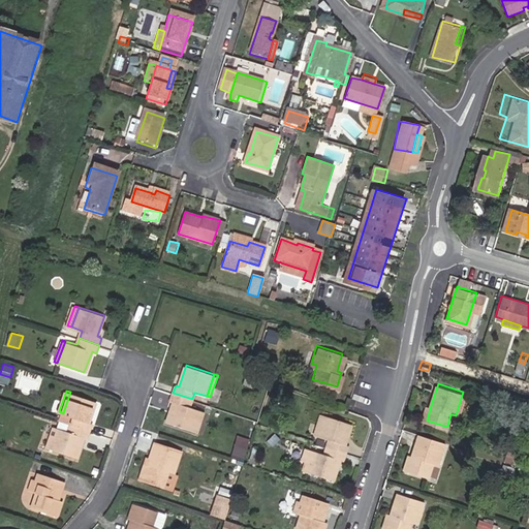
[(71,424),(92,430),(94,424),(90,423),(97,401),(70,392),(63,413),(73,416),(71,424)]
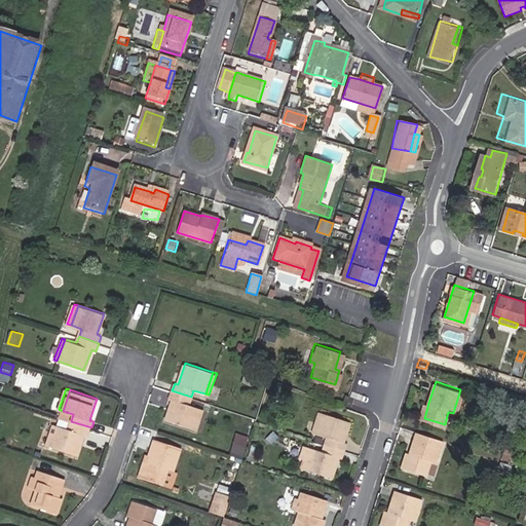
[(191,397),(172,390),(170,398),(173,399),(165,420),(193,428),(200,408),(189,404),(191,397)]
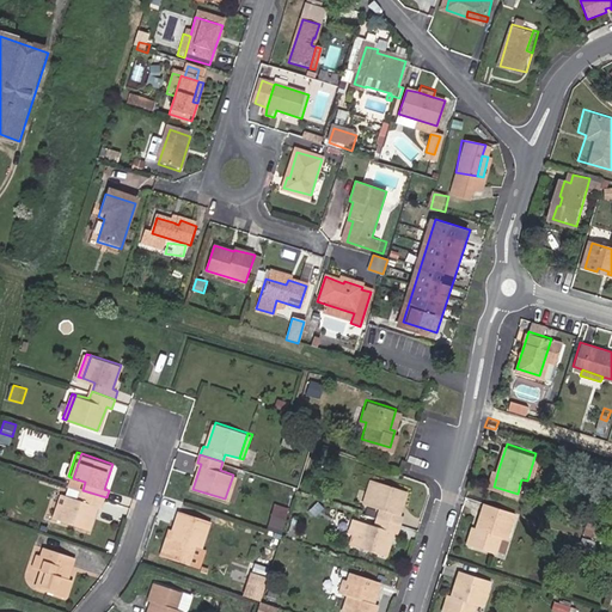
[(0,461),(0,472),(12,477),(16,467),(0,461)]
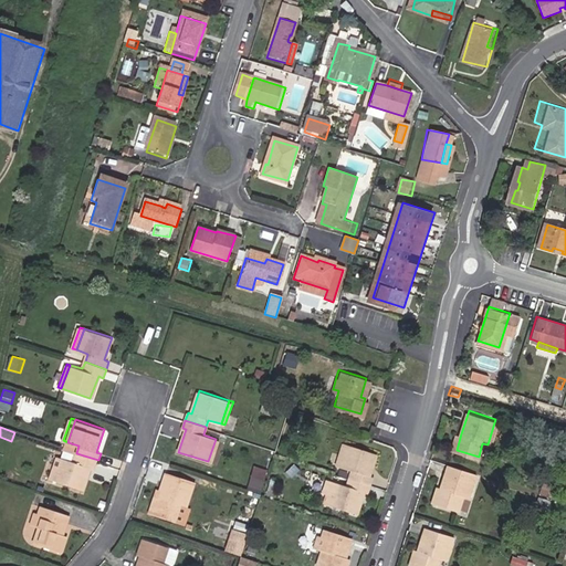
[(452,449),(457,450),(461,433),(458,432),(452,449)]
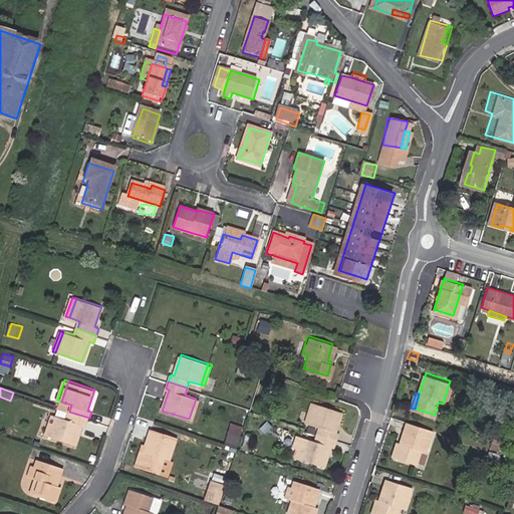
[(196,399),(189,419),(192,421),(199,400),(196,399)]
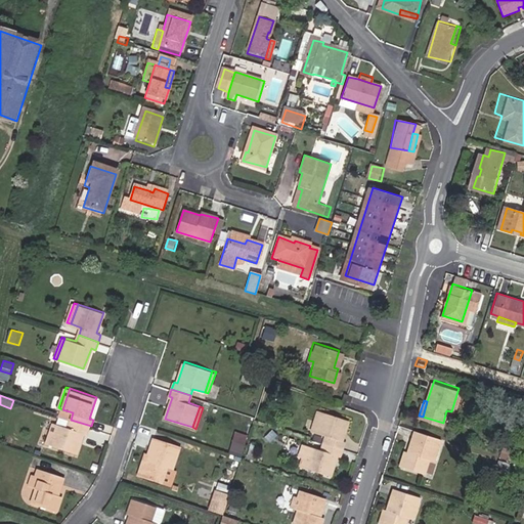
[(309,429),(314,431),(321,410),(316,408),(309,429)]
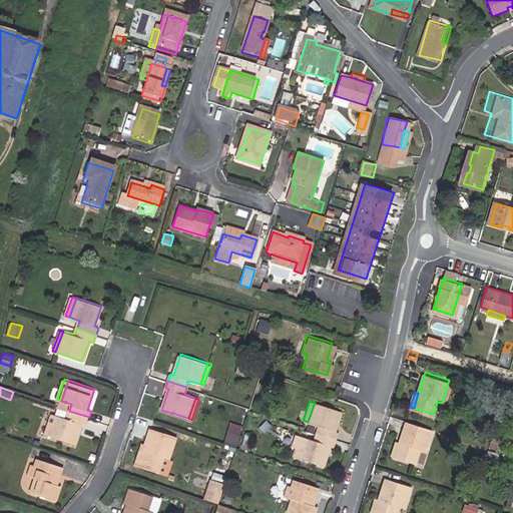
[(316,432),(335,439),(338,431),(335,430),(341,410),(315,402),(308,422),(318,425),(316,432)]
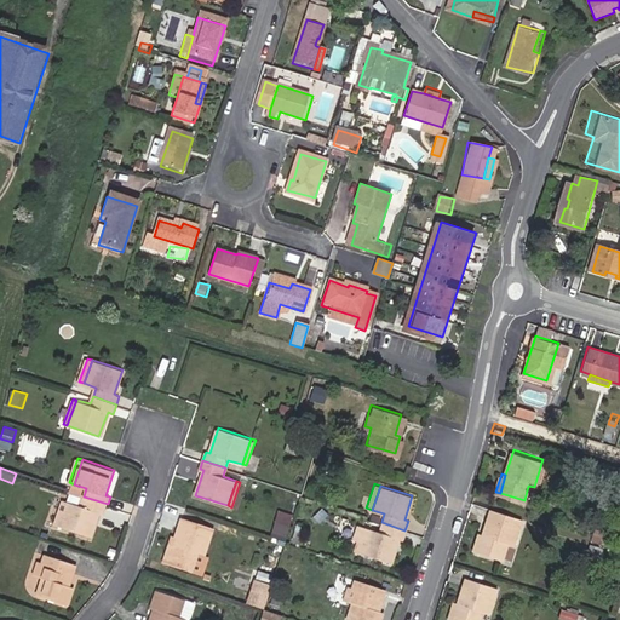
[(80,506),(84,497),(67,491),(63,500),(68,501),(80,506)]
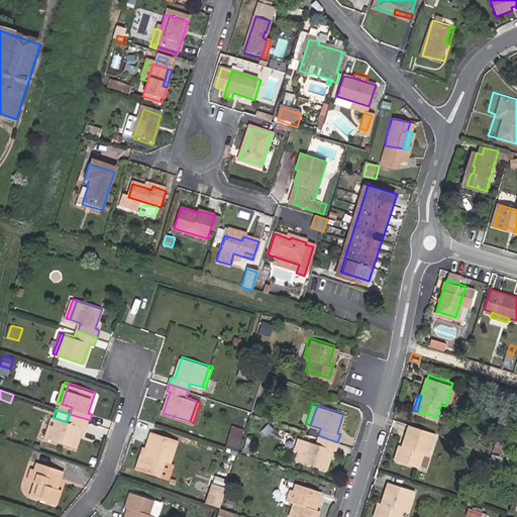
[(87,428),(90,420),(70,414),(67,422),(57,418),(49,439),(76,447),(83,426),(87,428)]
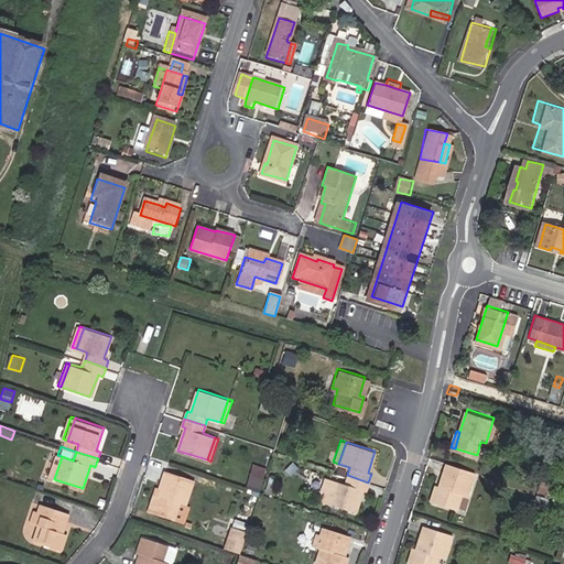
[(51,478),(54,479),(62,456),(57,455),(51,478)]
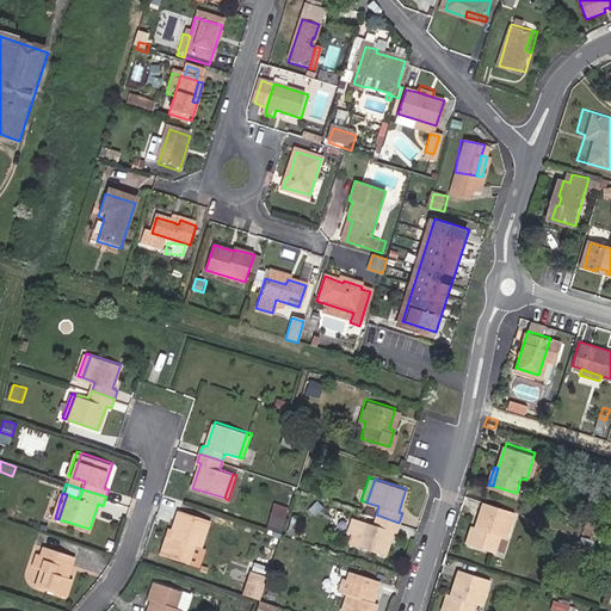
[(513,507),(483,498),(476,522),(470,539),(494,547),(499,531),(506,534),(513,507)]
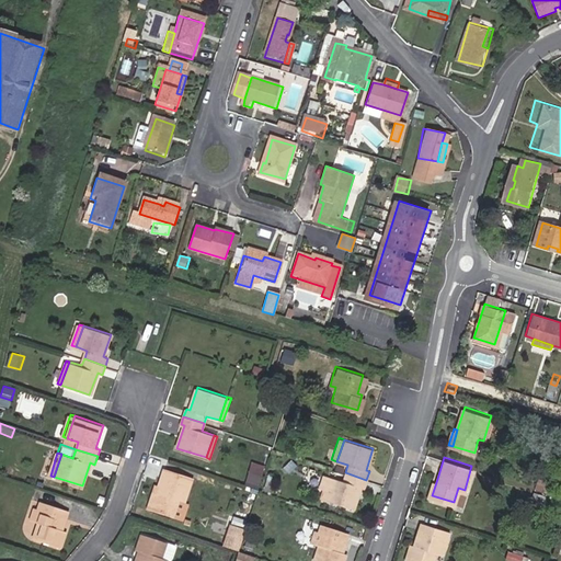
[(251,461),(245,482),(259,485),(265,466),(251,461)]
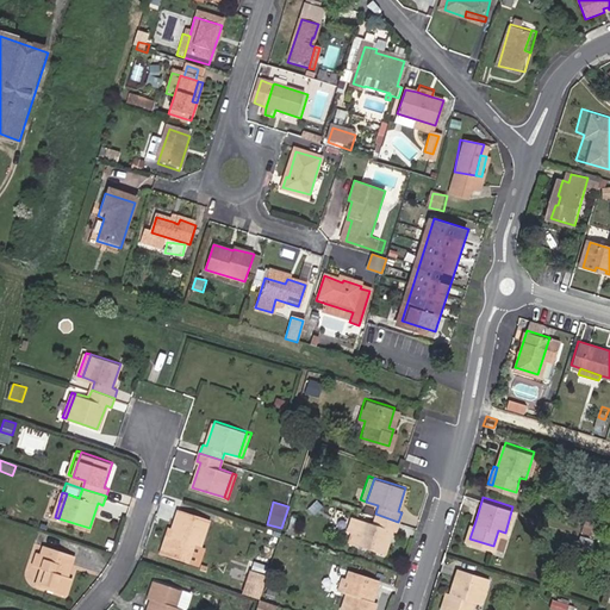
[(170,531),(165,549),(187,558),(194,539),(200,541),(207,517),(178,508),(170,531)]
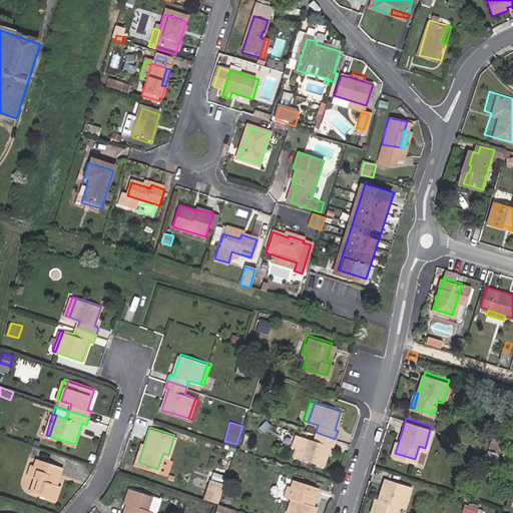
[(243,432),(238,446),(244,448),(249,434),(243,432)]
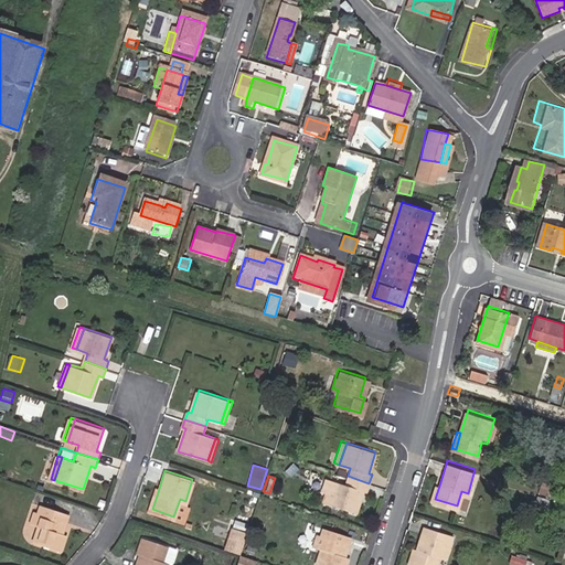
[(366,491),(369,483),(348,476),(344,483),(334,480),(327,502),(356,512),(363,490),(366,491)]
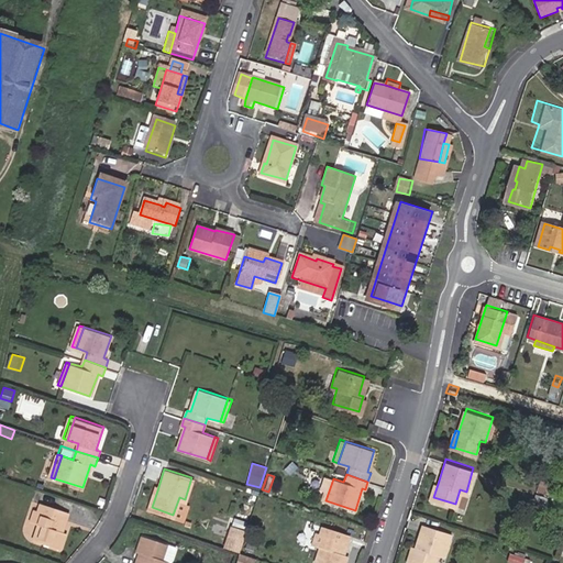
[(326,500),(333,478),(328,476),(320,499),(326,500)]
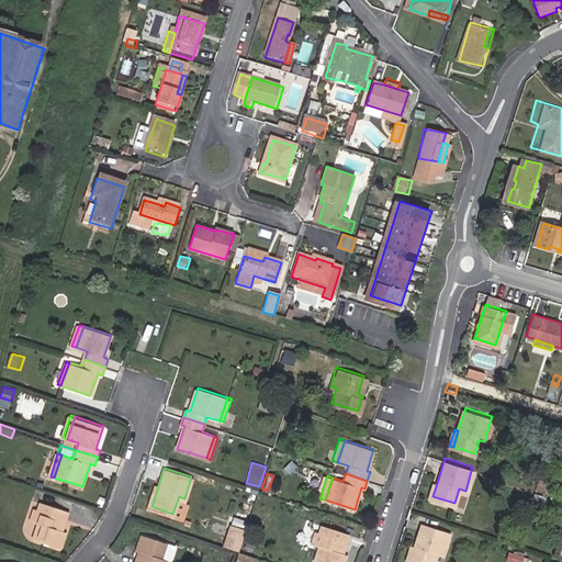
[(146,505),(152,506),(157,490),(152,487),(146,505)]
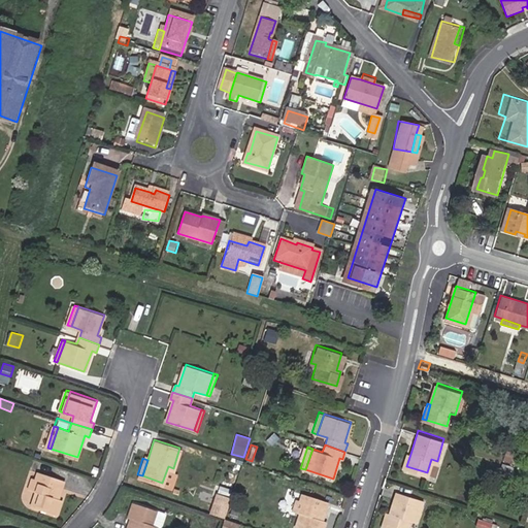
[(40,475),(36,489),(40,491),(35,506),(56,513),(62,497),(58,496),(64,477),(42,470),(40,475)]
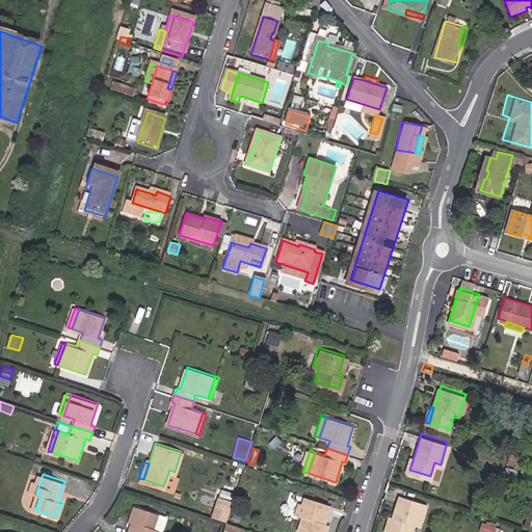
[(32,490),(36,493),(41,479),(36,478),(32,490)]
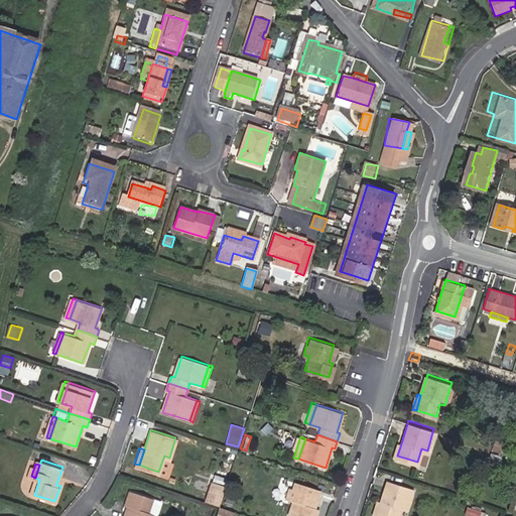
[(384,501),(379,514),(384,515),(399,515),(403,507),(410,510),(417,487),(391,479),(384,501)]
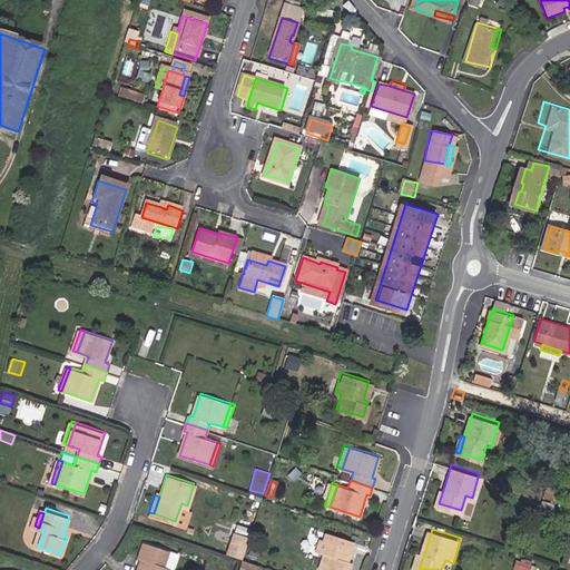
[(233,531),(229,542),(243,547),(247,537),(233,531)]
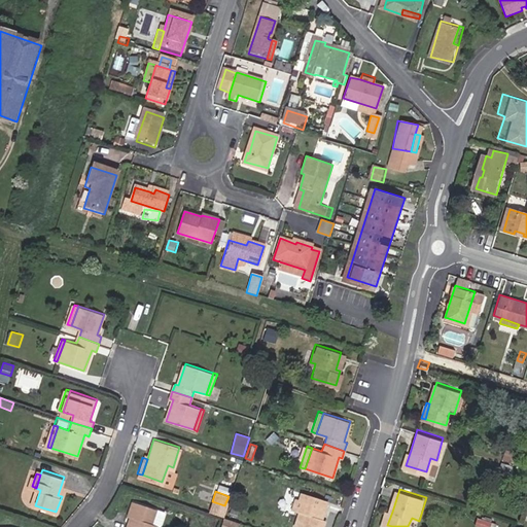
[(297,497),(294,508),(297,511),(292,526),(319,526),(323,519),(318,518),(324,500),(300,493),(297,497)]
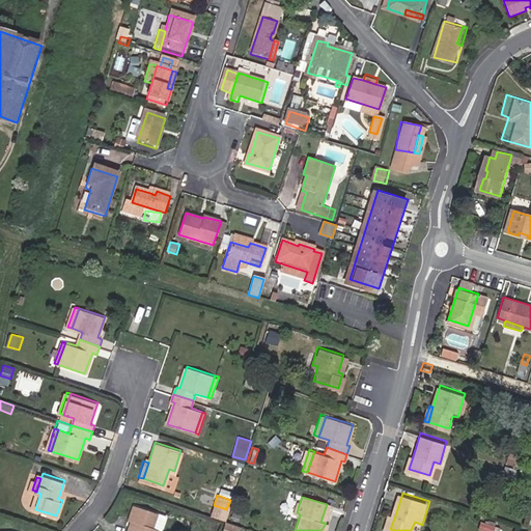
[(291,510),(297,512),(300,501),(296,499),(291,510)]
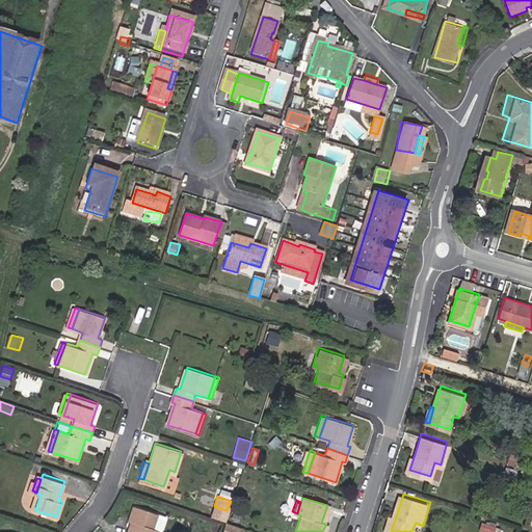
[(127,519),(132,521),(137,504),(133,502),(127,519)]
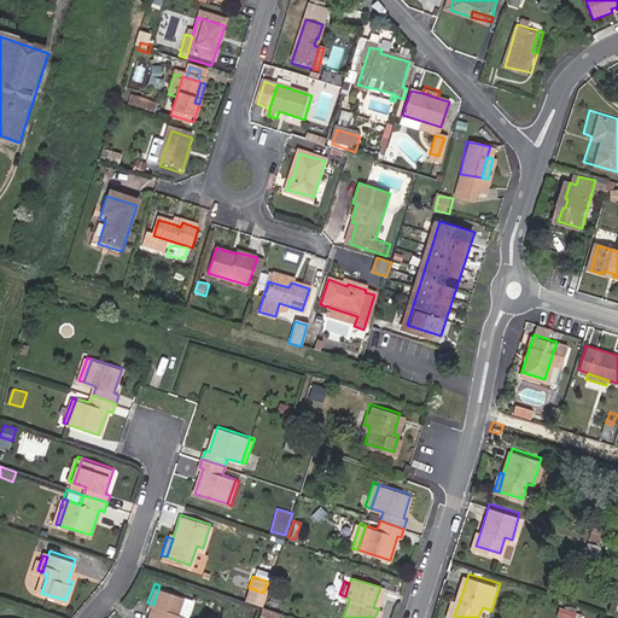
[(153,605),(147,617),(181,617),(182,614),(176,612),(182,594),(159,586),(153,605)]
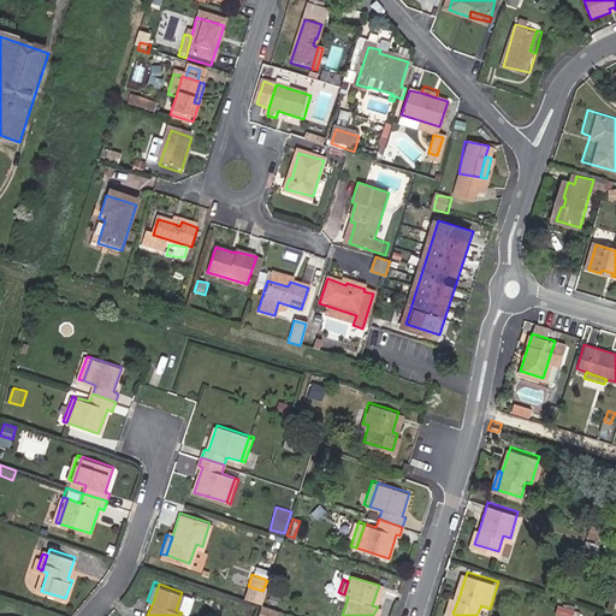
[(248,586),(244,596),(260,602),(262,591),(248,586)]
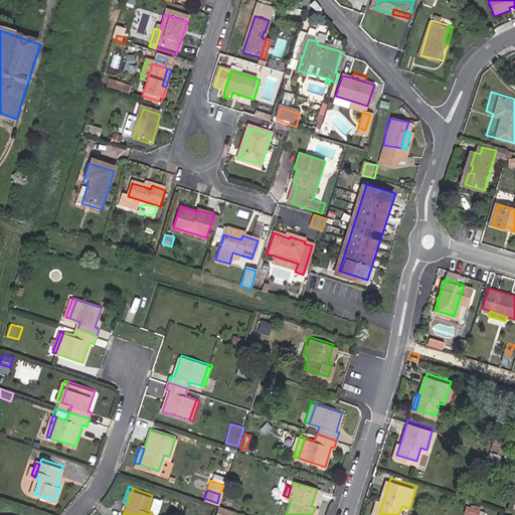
[(375,512),(378,513),(383,500),(379,499),(375,512)]
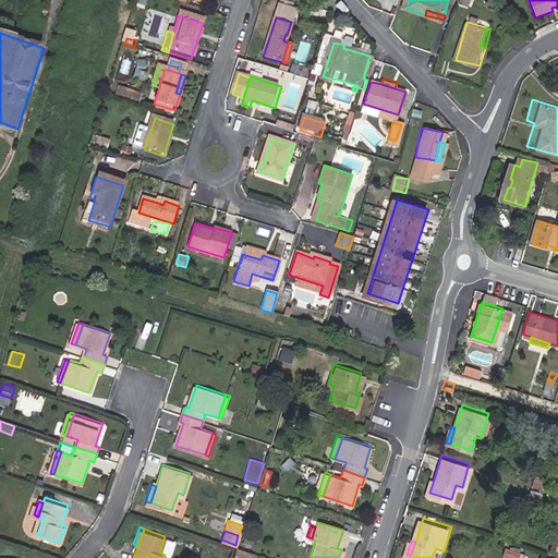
[(247,557),(251,549),(235,545),(231,557),(247,557)]
